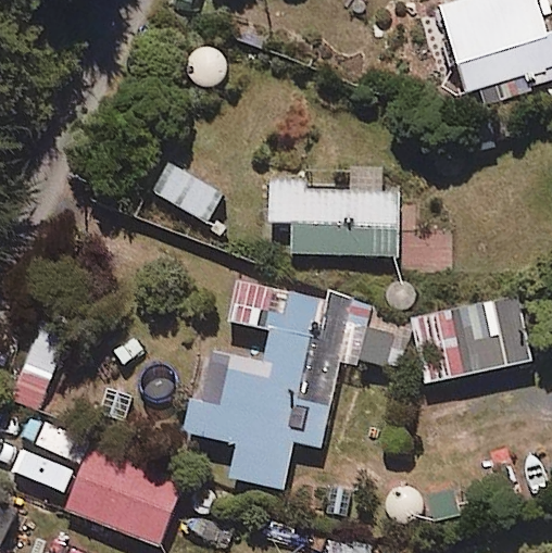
[(551,68),(551,0),(447,0),(439,2),(463,93),(551,68)]
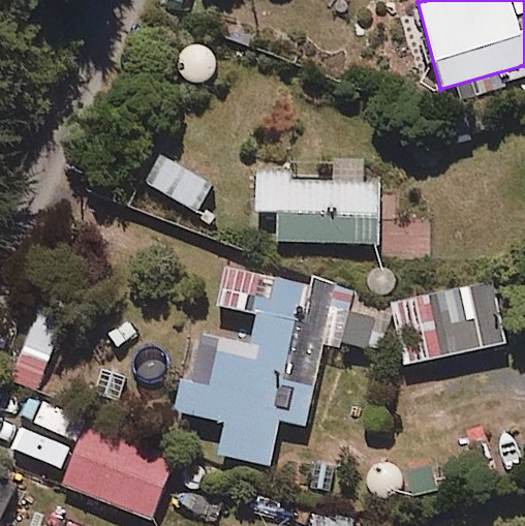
[(366,143),(334,142),(332,177),(255,174),(254,211),(278,212),(277,240),(375,243),(378,177),(364,177),(366,143)]
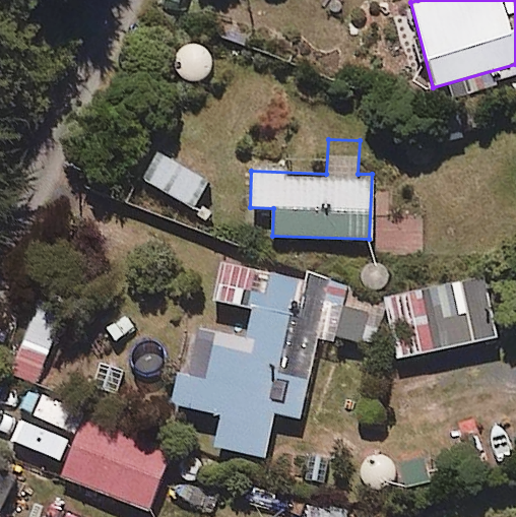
[(208,181),(164,149),(143,179),(188,210),(208,181)]
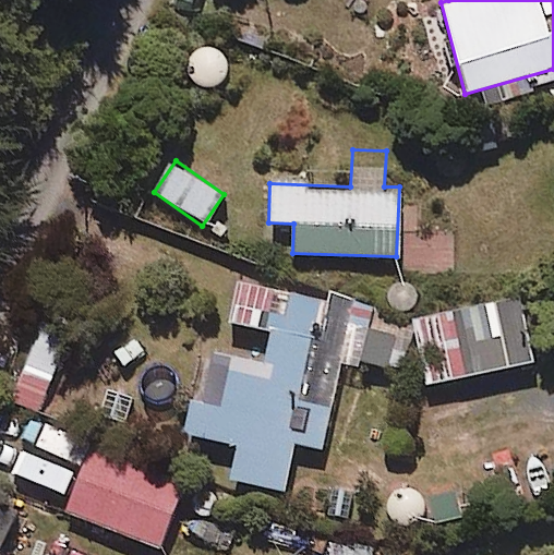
[(410,317),(237,281),(228,322),(272,330),(263,372),(199,359),(183,434),(238,445),(231,480),(285,491),(293,443),(323,448),(341,356),(399,368),(410,317)]
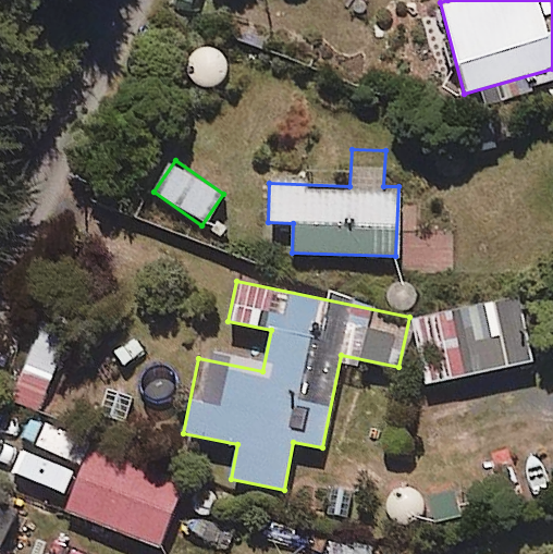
[(535,360),(521,297),(416,318),(429,382),(535,360)]
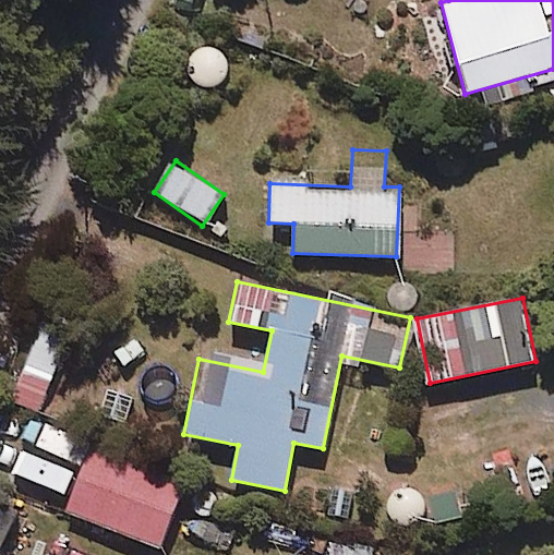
[(183,485),(89,448),(64,510),(158,549),(183,485)]
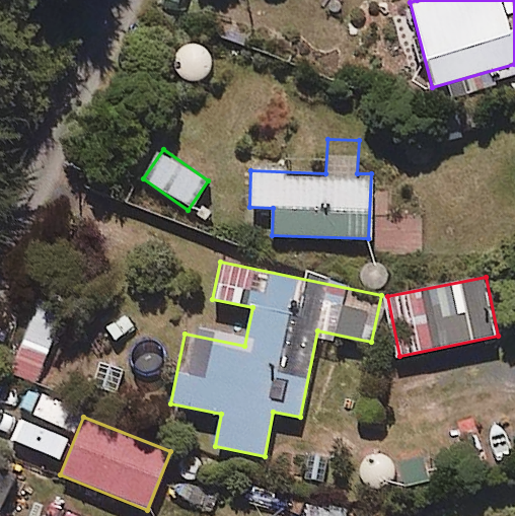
All buildings are outlined.
